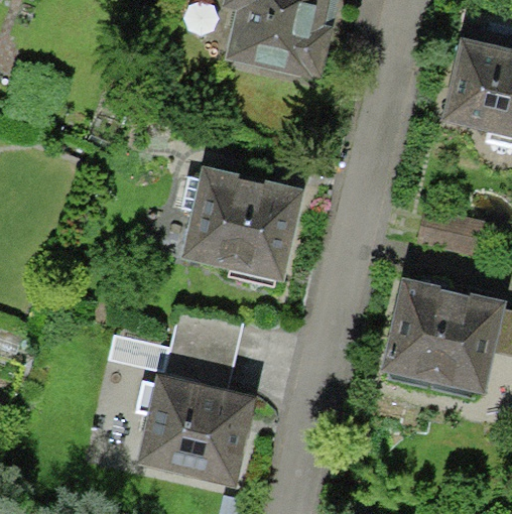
[(338,0),(227,0),(227,1),(241,4),(231,51),(323,72),(338,0)]
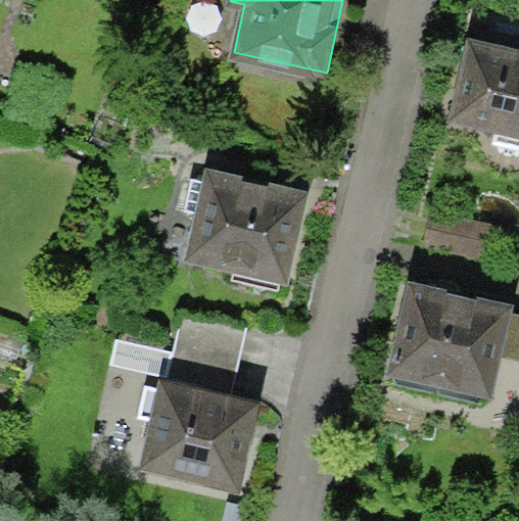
[(451,115),(499,128),(496,139),(518,144),(518,46),(471,35),(451,115)]
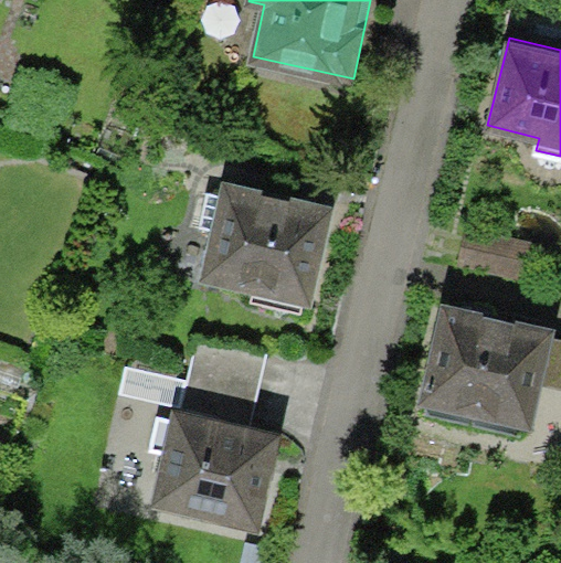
[(201,226),(214,230),(204,274),(254,285),(250,301),(302,312),(305,296),(309,297),(329,204),(225,181),(223,193),(209,190),(201,226)]
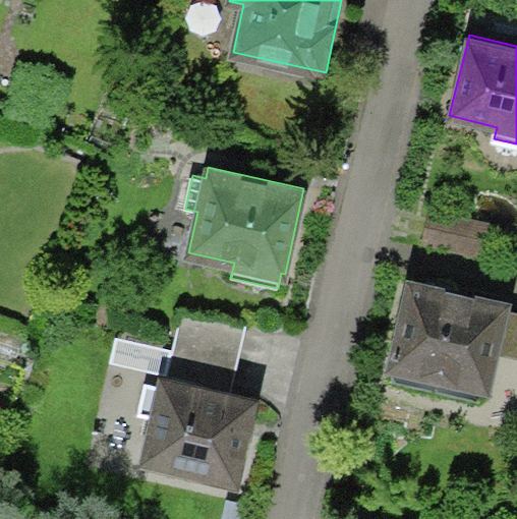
[(516,318),(504,314),(506,305),(416,284),(392,382),(482,403),(495,350),(512,354),(516,336),(516,318)]
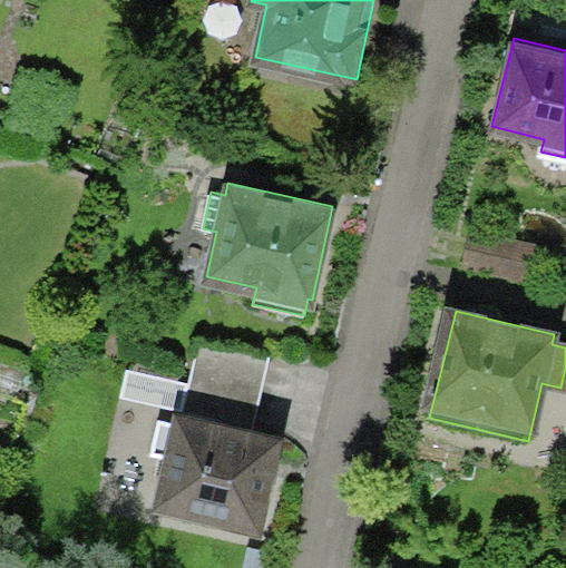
[(192,376),(262,392),(269,358),(199,342),(192,376)]
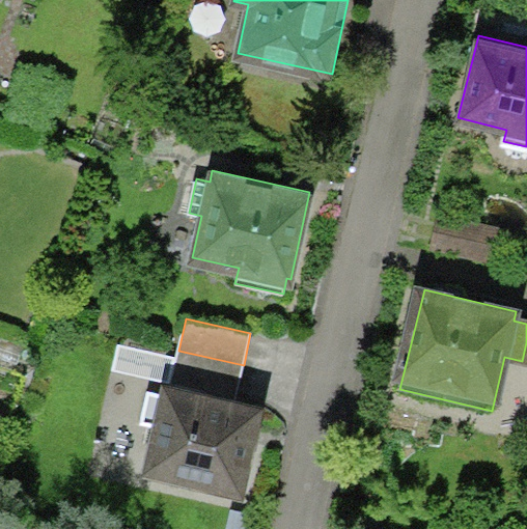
[(178,351),(171,383),(161,381),(158,393),(148,391),(141,423),(150,425),(140,473),(244,496),(265,404),(237,397),(244,365),(178,351)]
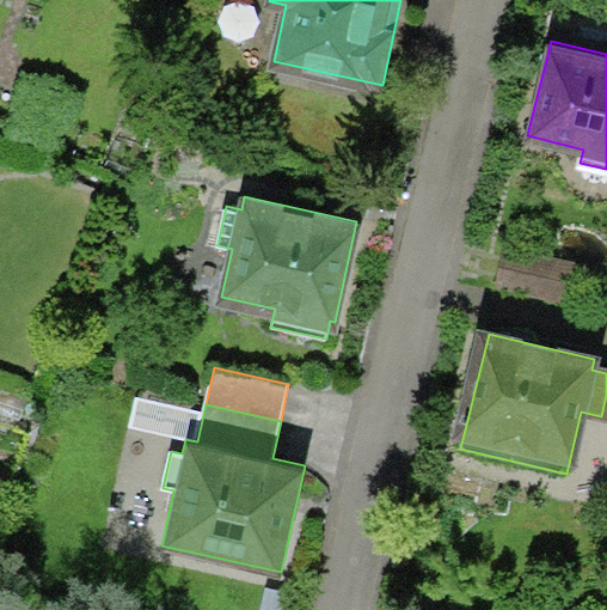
All buildings are outlined.
